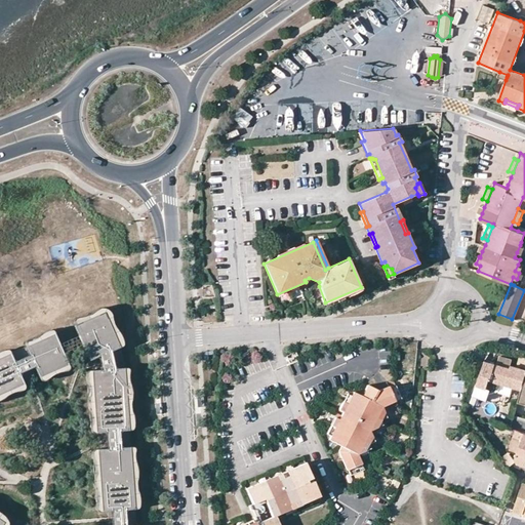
[(135,524),(123,368),(119,348),(104,313),(75,326),(90,360),(101,358),(103,370),(91,370),(96,432),(108,432),(109,448),(98,449),(102,511),(114,511),(114,524),(135,524)]
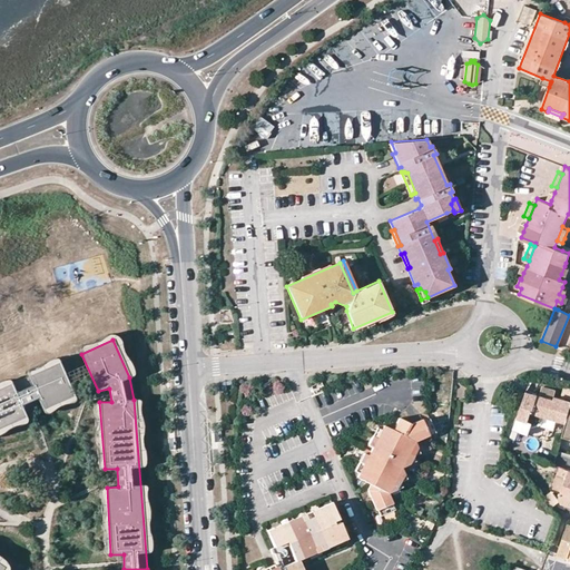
[(59,363),(0,389),(0,426),(26,415),(20,405),(37,399),(42,409),(74,395),(59,363)]
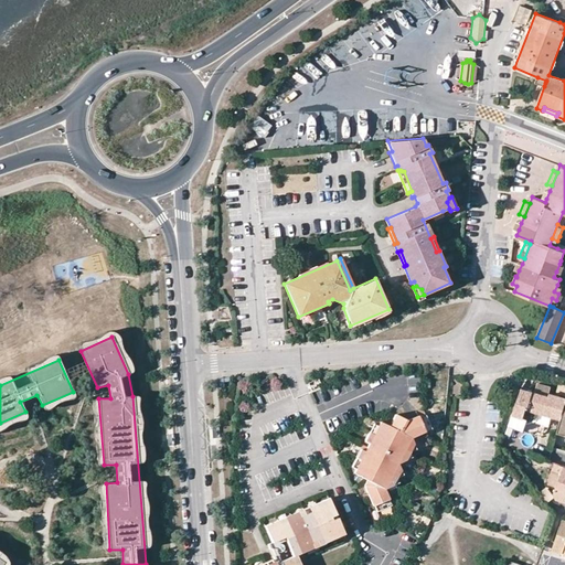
[(551,388),(537,385),(534,393),(532,392),(532,394),(524,392),(519,404),(513,420),(510,419),(508,423),(519,426),(537,419),(540,412),(561,418),(564,402),(564,398),(550,394),(551,388)]
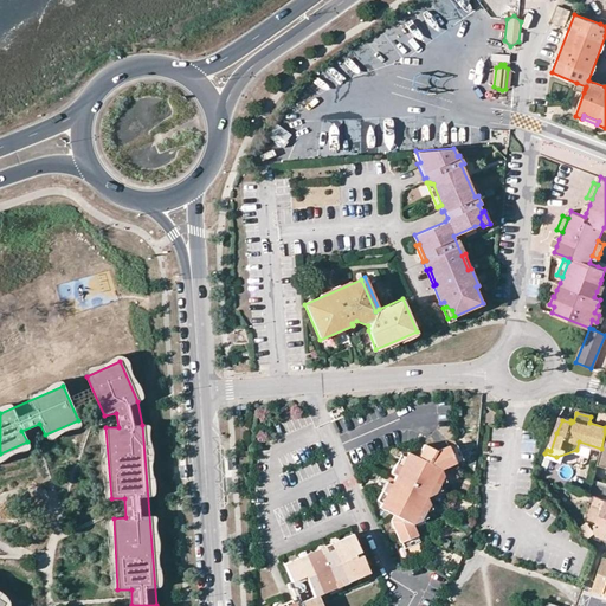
[(556,433),(562,420),(558,419),(547,450),(550,451),(556,433)]
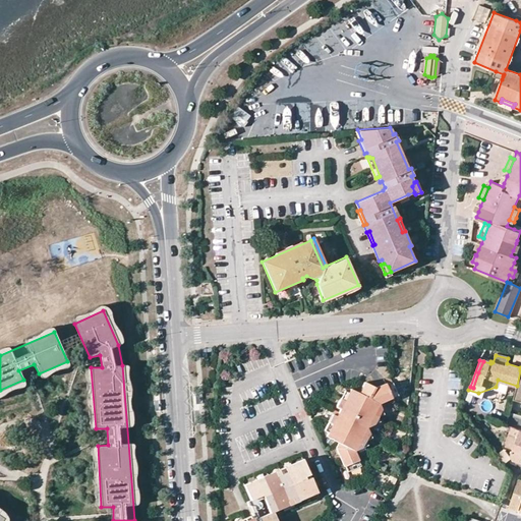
[(351,388),(349,392),(340,408),(336,415),(328,431),(326,436),(339,443),(336,448),(344,467),(346,466),(358,461),(354,451),(361,438),(366,427),(367,426),(373,414),(379,404),(393,398),(388,385),(387,384),(375,388),(364,382),(359,393),(351,388)]
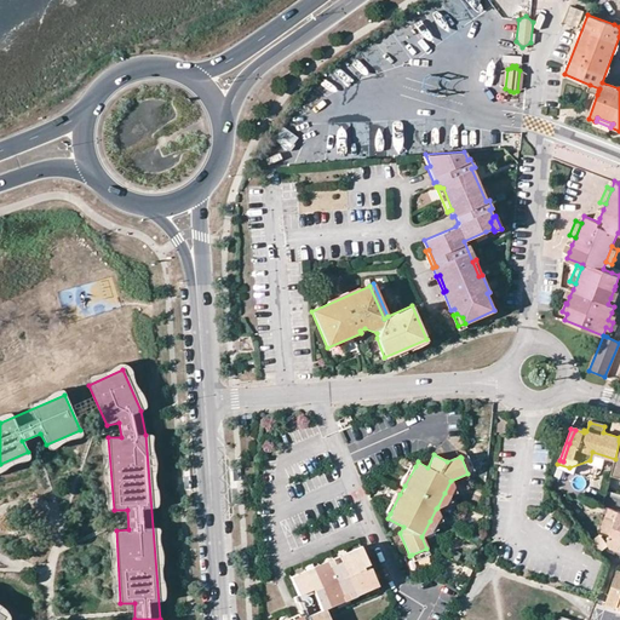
[(468,455),(461,458),(468,474),(475,471),(468,455)]
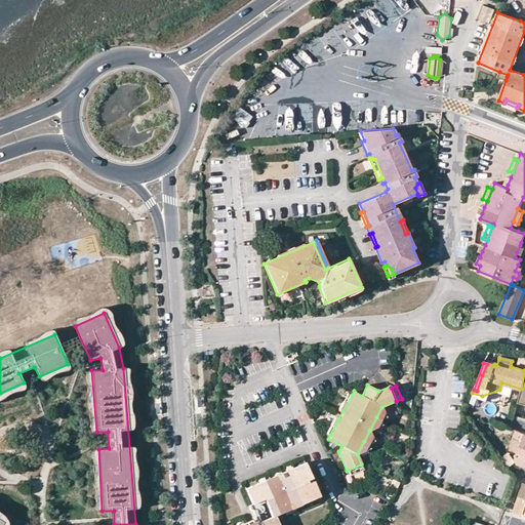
[(338,409),(342,411),(352,395),(347,393),(338,409)]
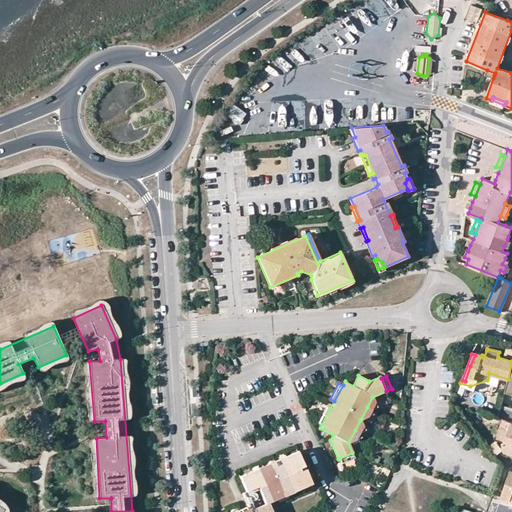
[(377,407),(372,397),(367,407),(372,409),(377,407)]
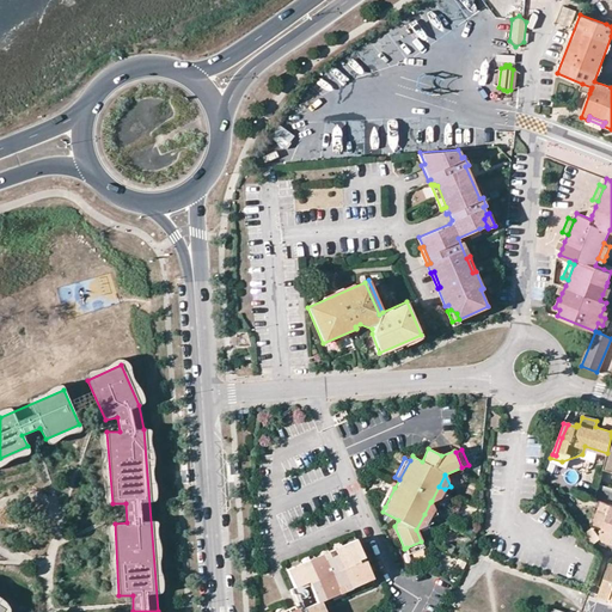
[(380,505),(385,507),(395,488),(390,485),(380,505)]
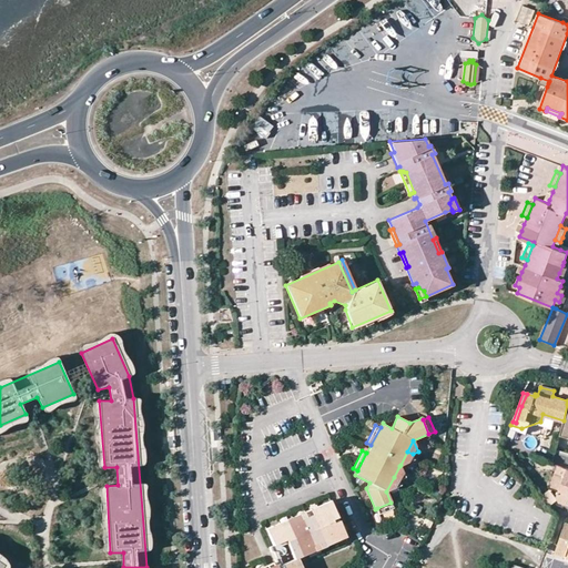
[(407,452),(401,465),(415,459),(413,454),(407,452)]
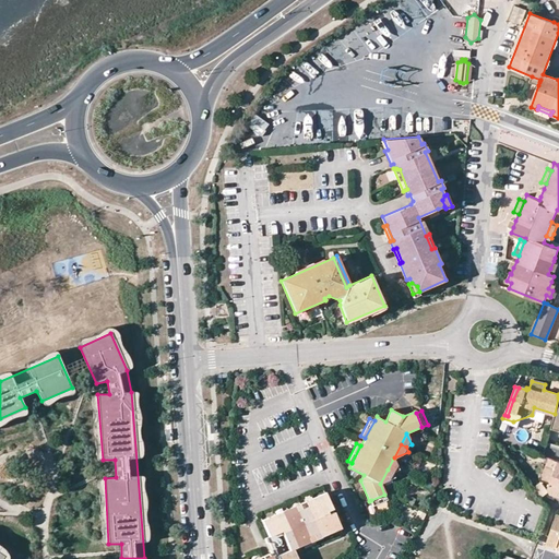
[(393,472),(399,470),(393,459),(388,470),(393,472)]
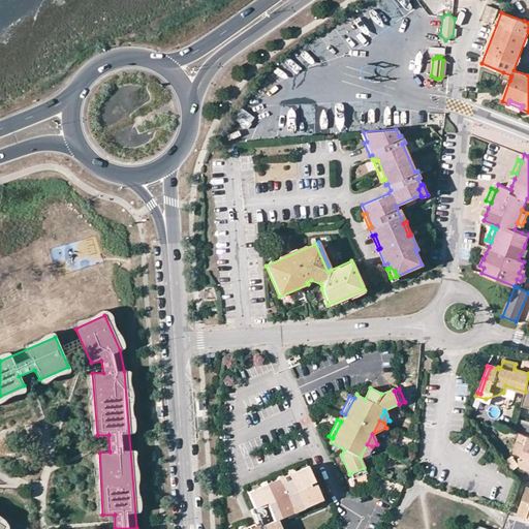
[(528,441),(525,440),(524,443),(521,456),(519,461),(521,467),(528,469),(528,441)]
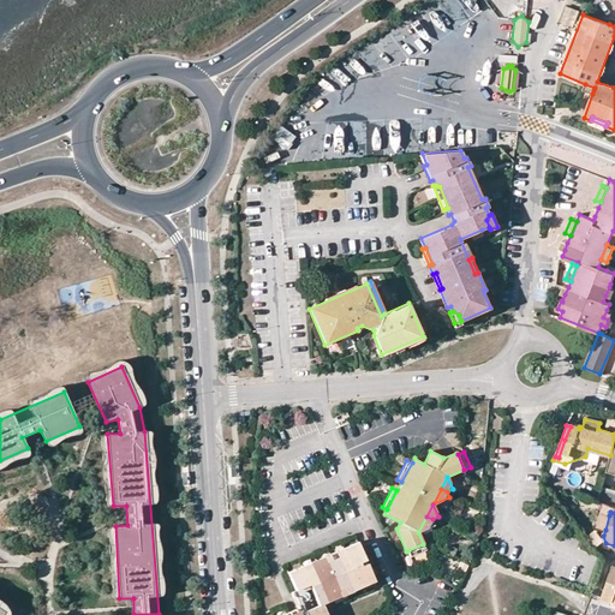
[(605,530),(609,515),(599,513),(595,526),(605,530)]
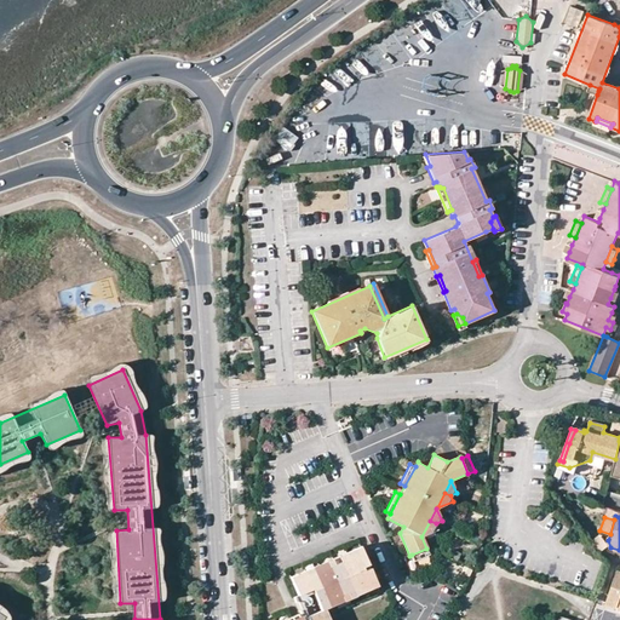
[(430,521),(422,537),(438,529),(436,523),(430,521)]
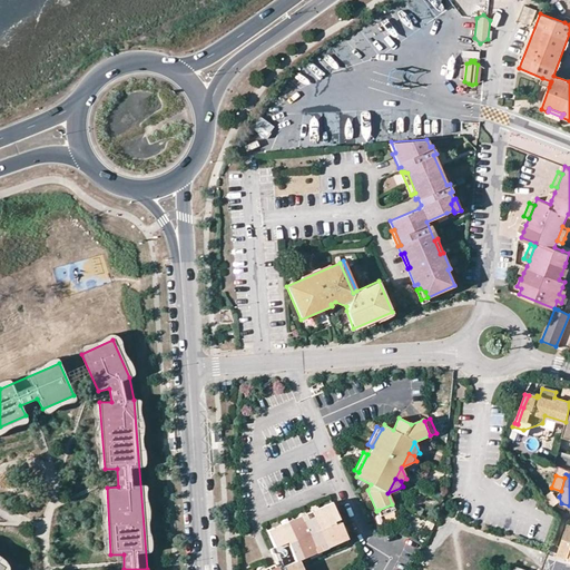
[(295,561),(298,560),(347,539),(332,502),(267,531),(275,549),(287,543),(295,561)]
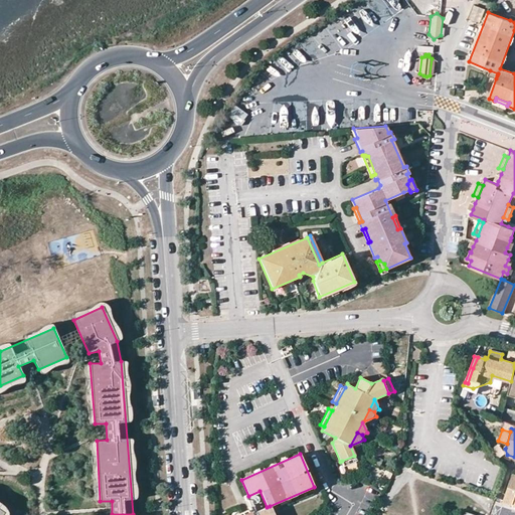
[(342,461),(344,467),(357,462),(354,456),(342,461)]
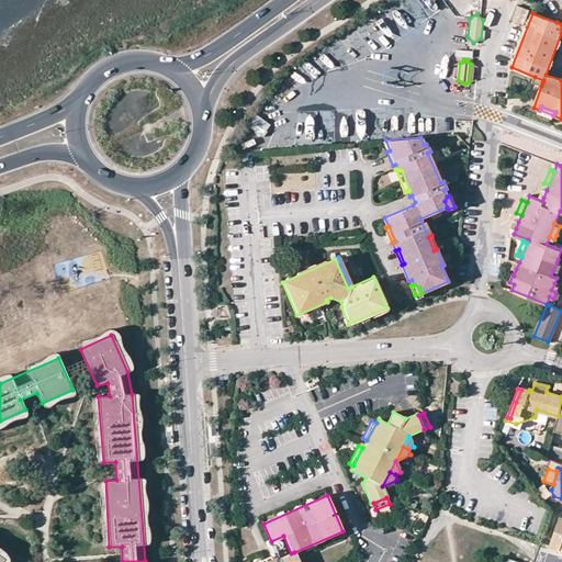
[(561,517),(559,517),(548,548),(552,549),(558,551),(561,540),(561,517)]
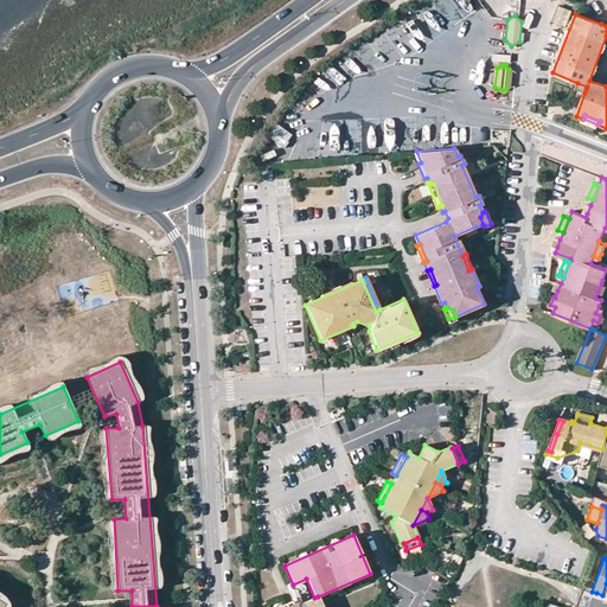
[(323,606),(318,596),(314,598),(299,605),(299,606),(323,606)]
